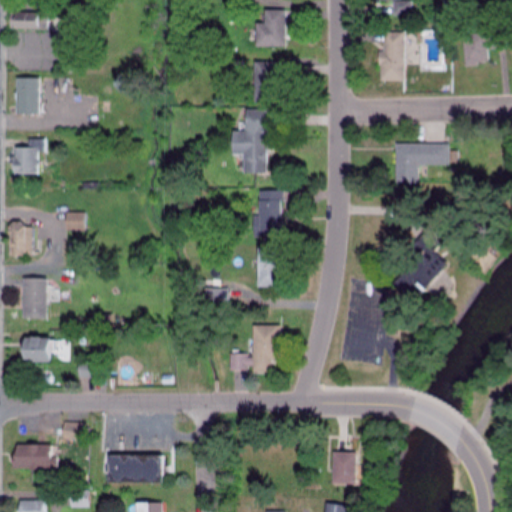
[(253,22),(253,46),(283,46),(283,9),(261,9),(261,22),(253,22)]
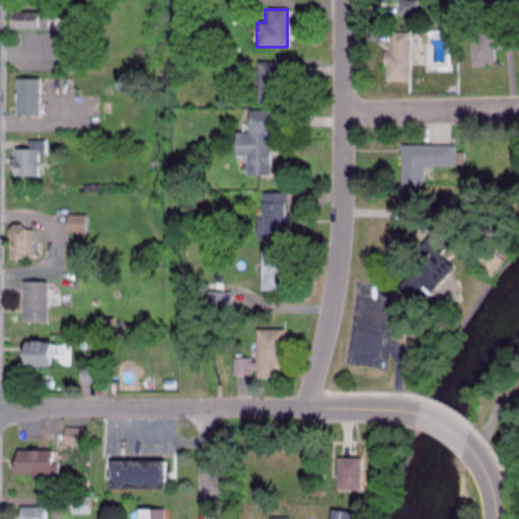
[(45,13),(8,13),(8,29),(45,29),(45,13)]
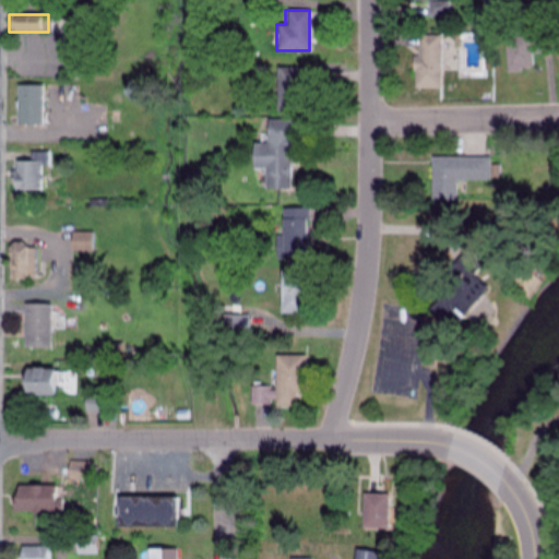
[(414,88),(440,88),(440,34),(414,34),(414,88)]
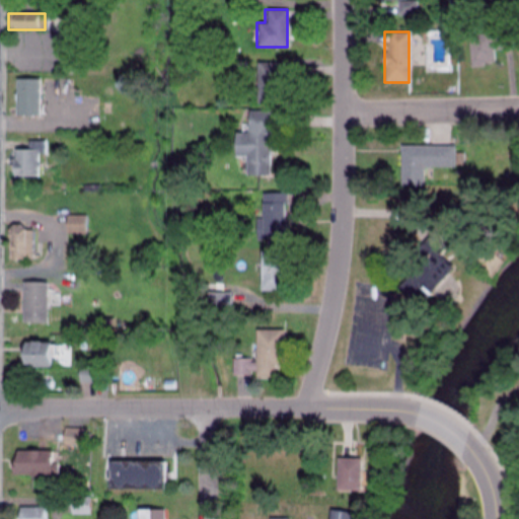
[(467,34),(469,67),(494,66),(494,50),(502,49),(501,32),(467,34)]
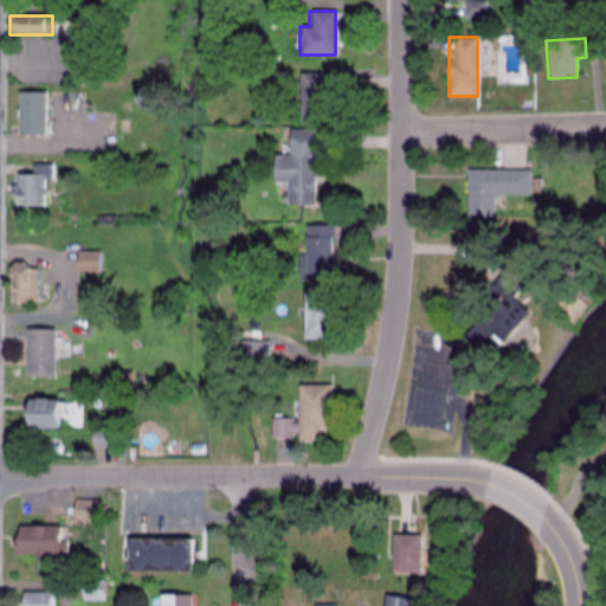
[(298,72),(298,122),(328,122),(328,72),(298,72)]
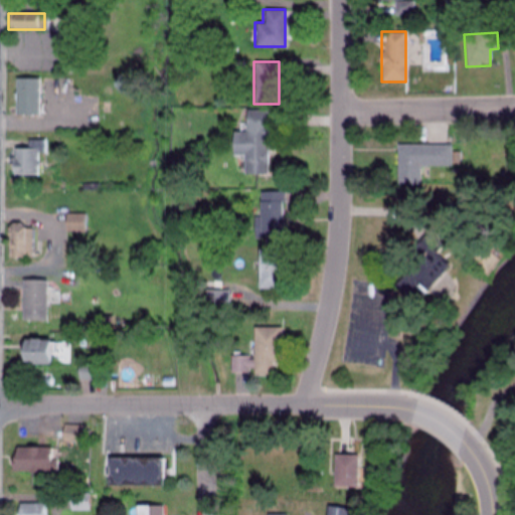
[(13,115),(36,115),(36,78),(13,78),(13,115)]
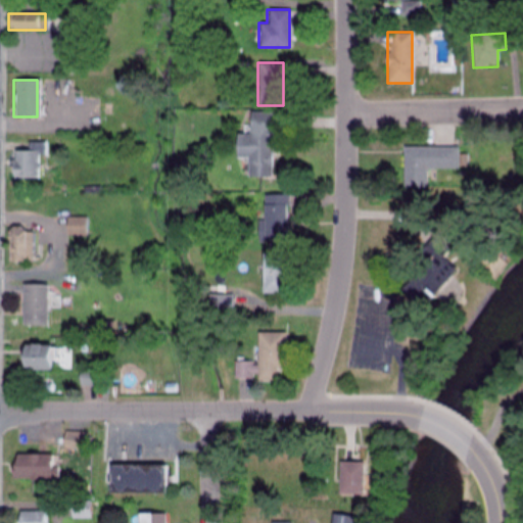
[(247,177),(270,178),(271,112),(248,112),(247,135),(234,135),(234,157),(247,157),(247,177)]
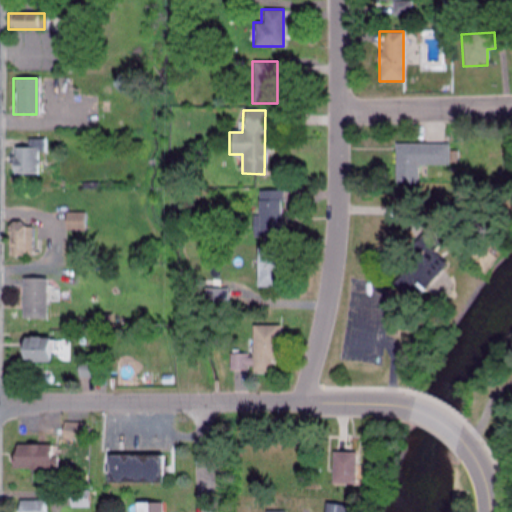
[(44,153),(43,139),(25,139),(25,148),(10,148),(10,178),(37,178),(37,153),(44,153)]
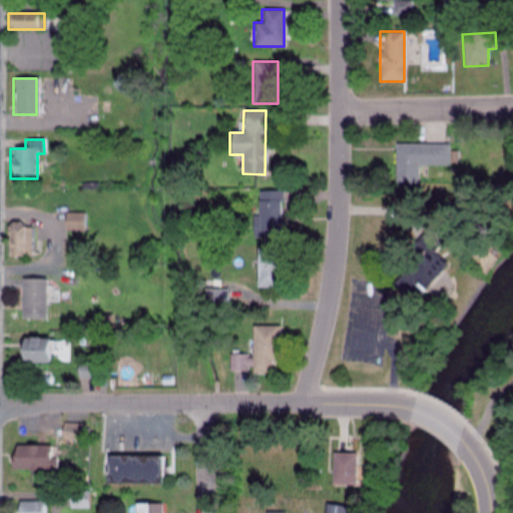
[(416,166),(448,166),(448,144),(395,144),(395,185),(416,185),(416,166)]
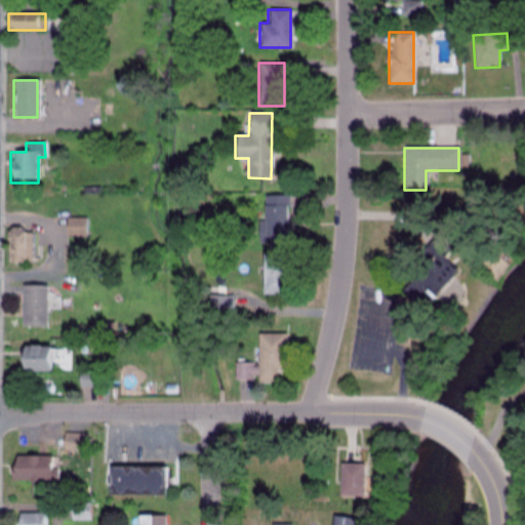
[(288,196),(264,196),(264,221),(258,221),(258,243),(288,243),(288,196)]
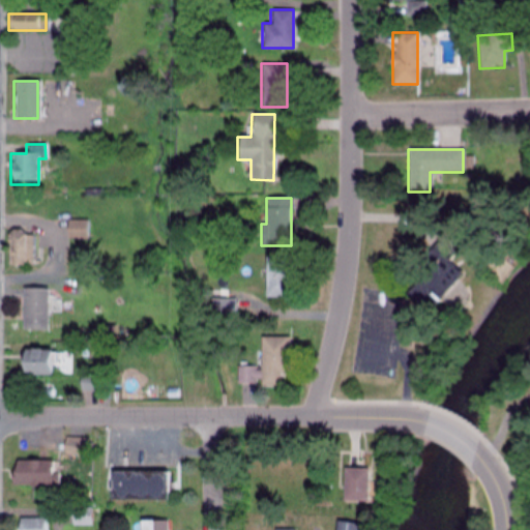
[(85,219),(65,219),(65,239),(85,239),(85,219)]
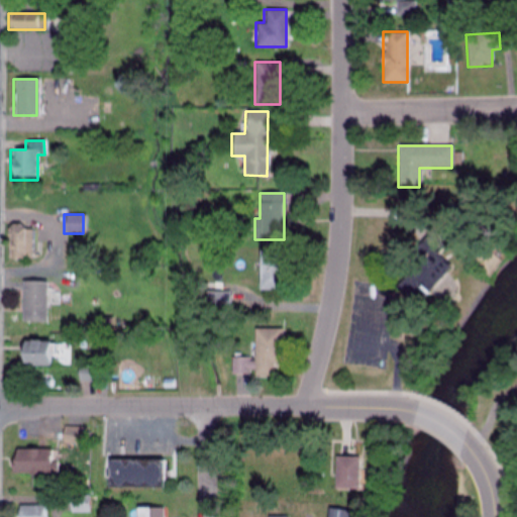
[(6,257),(29,257),(29,226),(6,226),(6,257)]
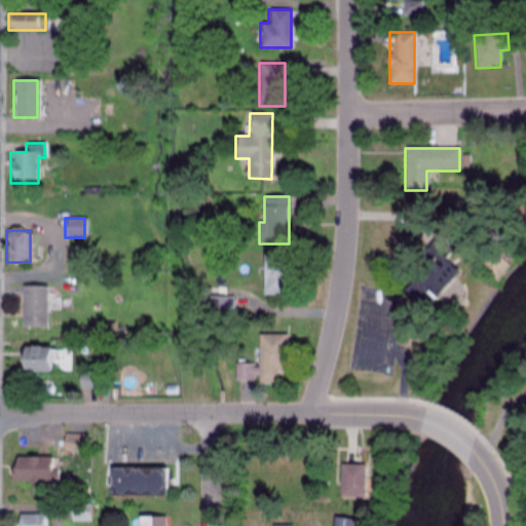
[(456,270),(428,243),(416,257),(424,264),(400,290),(412,301),(423,290),(431,297),(456,270)]
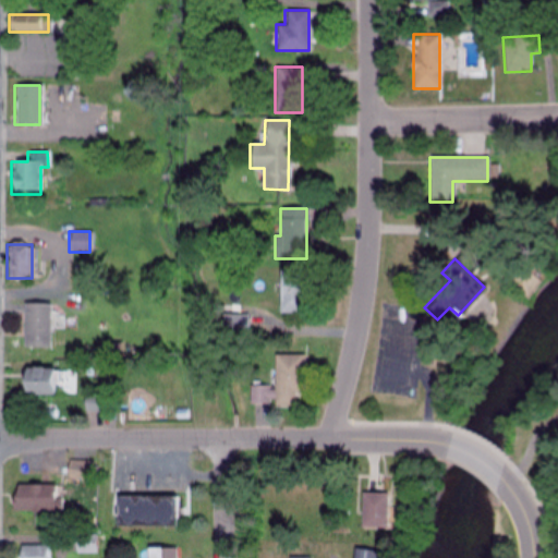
[(278,313),(302,313),(302,269),(278,269),(278,313)]
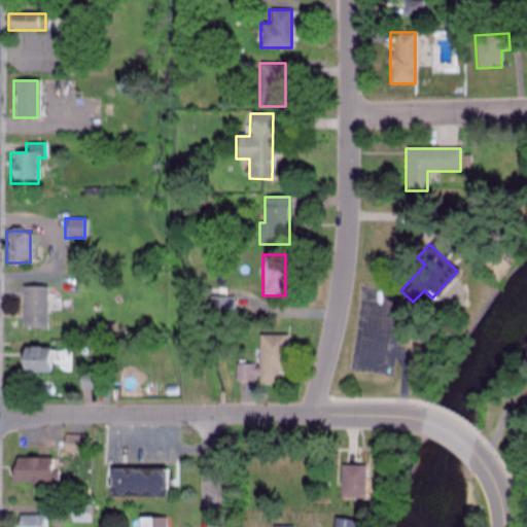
[(45,286),(21,286),(21,328),(45,328),(45,286)]
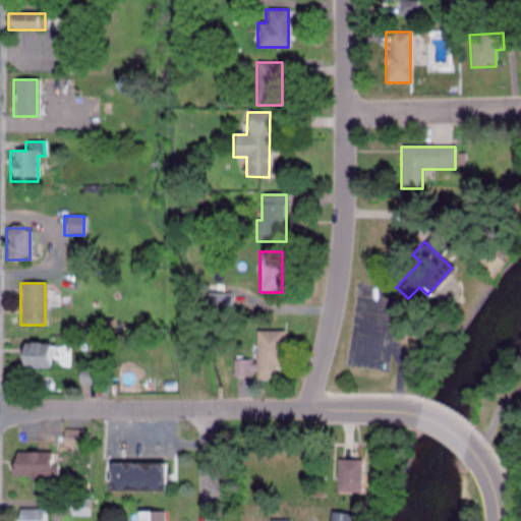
[(205,314),(232,314),(232,293),(205,293),(205,314)]
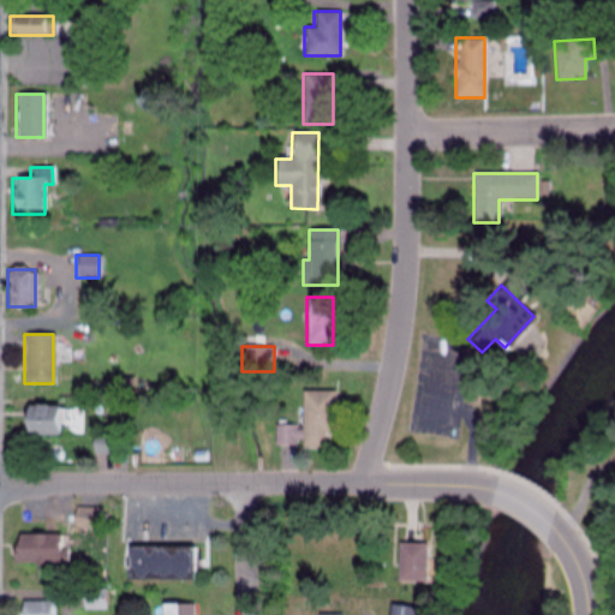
[(334,390),(300,390),(300,449),(323,449),(323,434),(334,434),(334,390)]
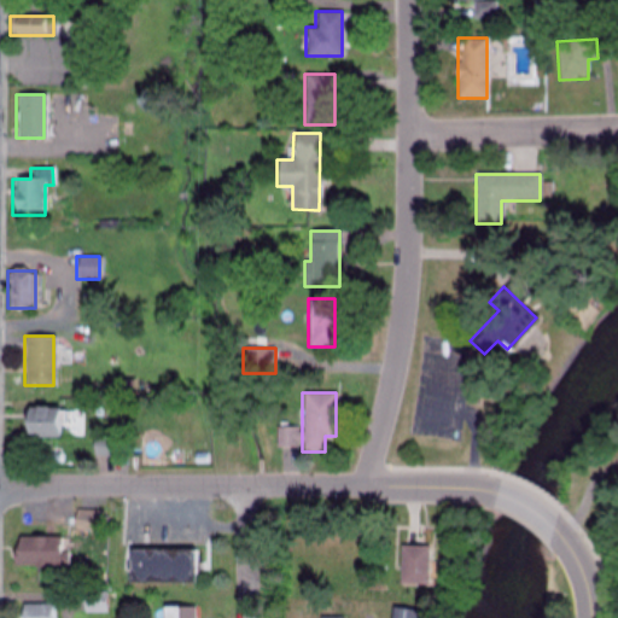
[(60,438),(60,408),(23,408),(23,438),(60,438)]
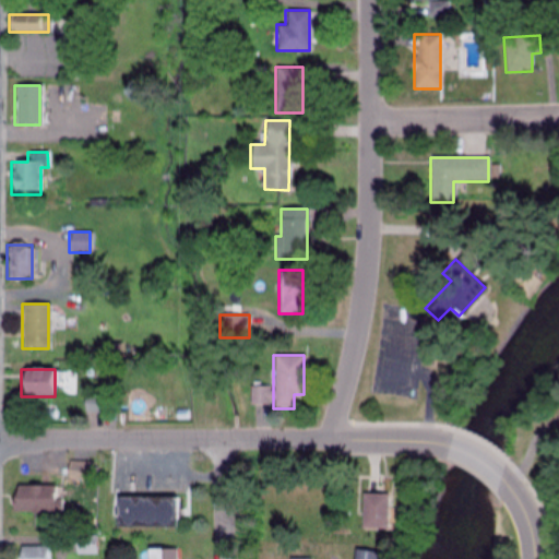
[(249,405),(270,405),(270,387),(249,387),(249,405)]
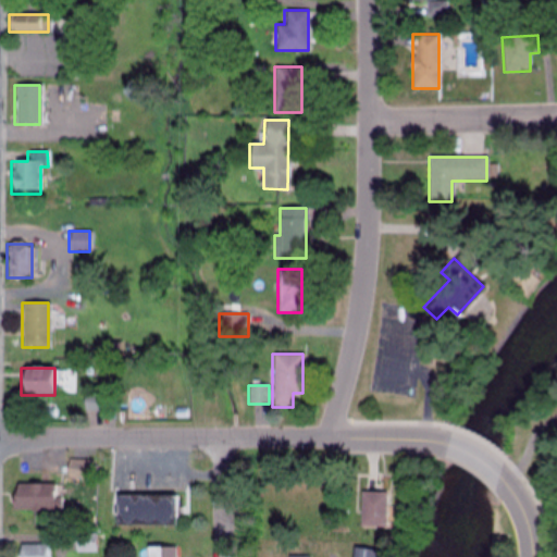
[(83,412),(106,412),(106,394),(83,394),(83,412)]
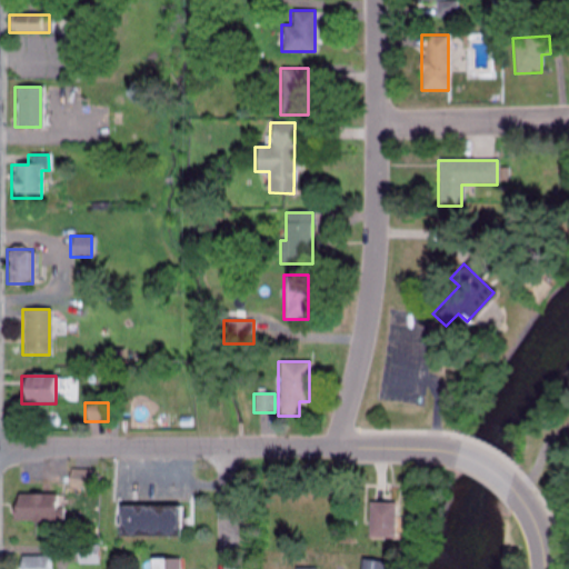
[(70,470),(70,487),(96,487),(96,470),(70,470)]
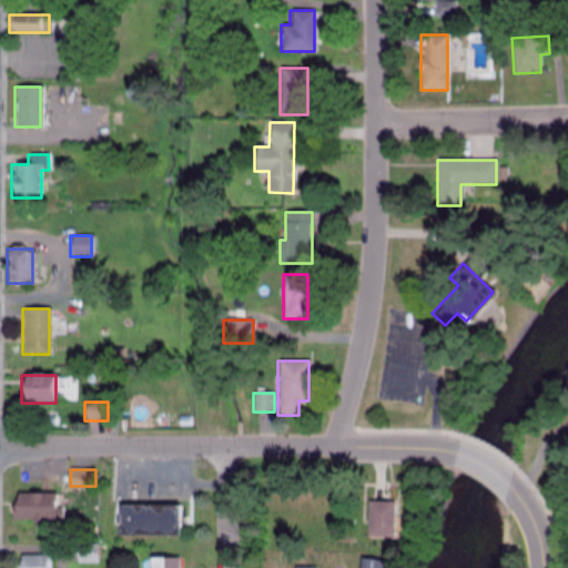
[(53,494),(12,494),(12,519),(53,519),(53,494)]
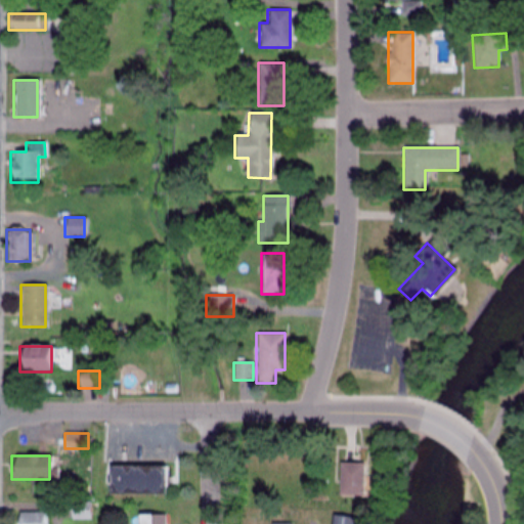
[(362,496),(362,463),(339,463),(339,496),(362,496)]
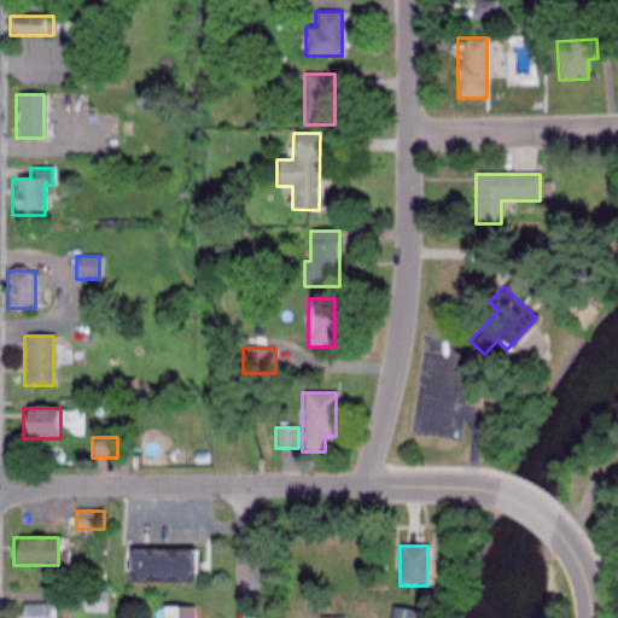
[(127,583),(194,583),(194,551),(127,551),(127,583)]
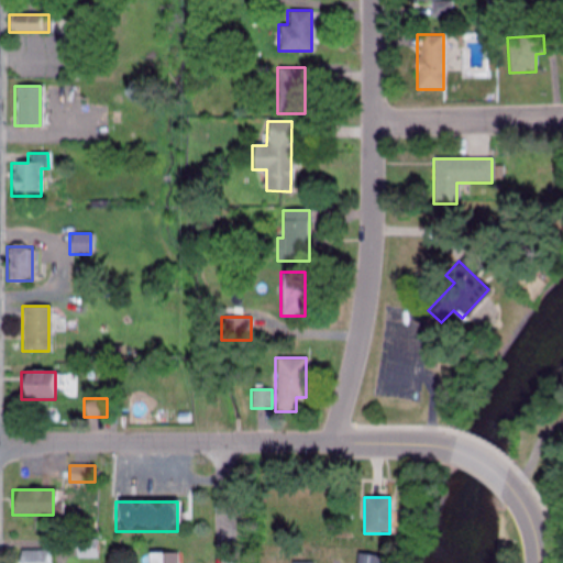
[(102,540),(76,540),(76,559),(102,559),(102,540)]
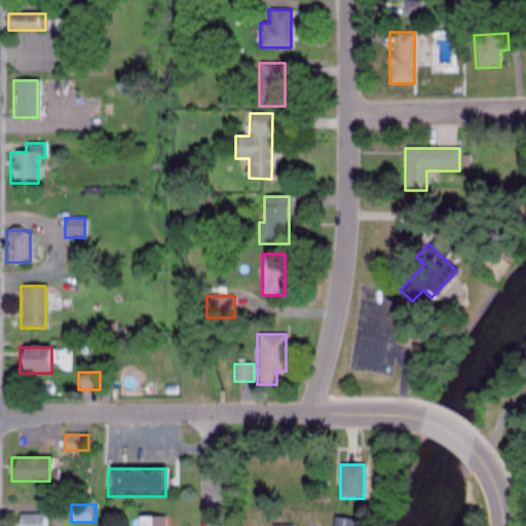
[(46,525),(47,515),(17,515),(17,525),(46,525)]
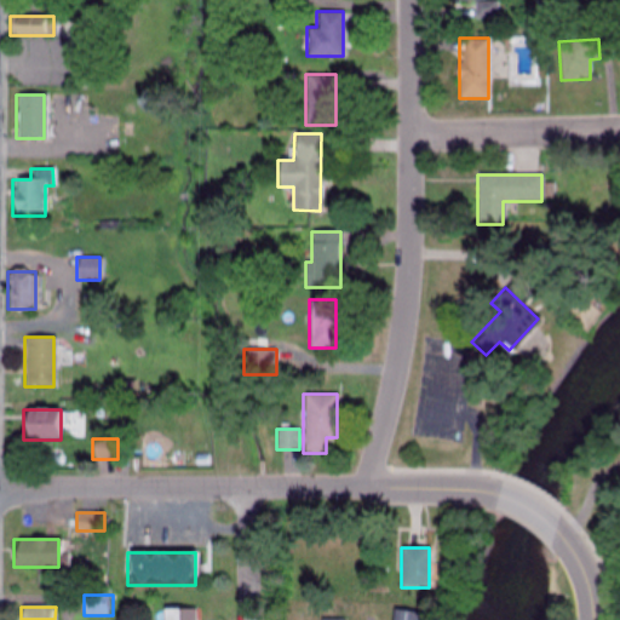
[(194,619),(194,608),(162,608),(161,619),(194,619)]
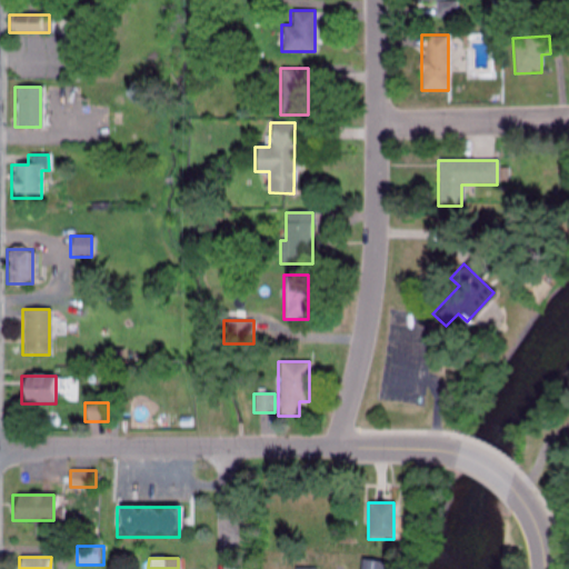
[(383,568),(386,562),(360,559),(359,568),(383,568)]
